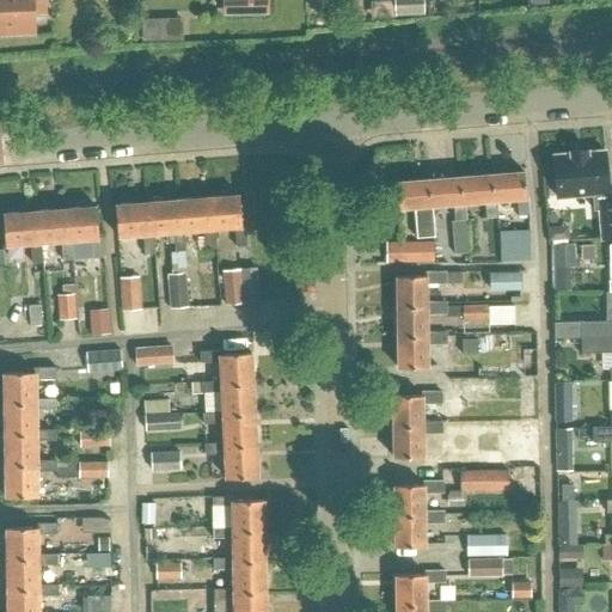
[(43,0),(0,0),(0,34),(35,32),(34,13),(44,12),(43,0)]
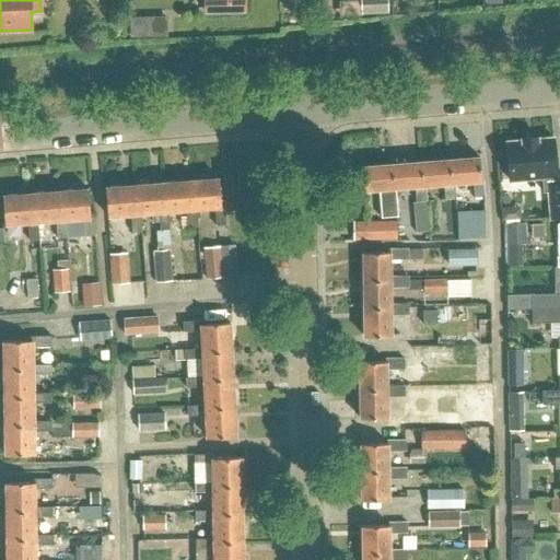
[(205,0),(205,11),(244,10),(243,0),(205,0)]
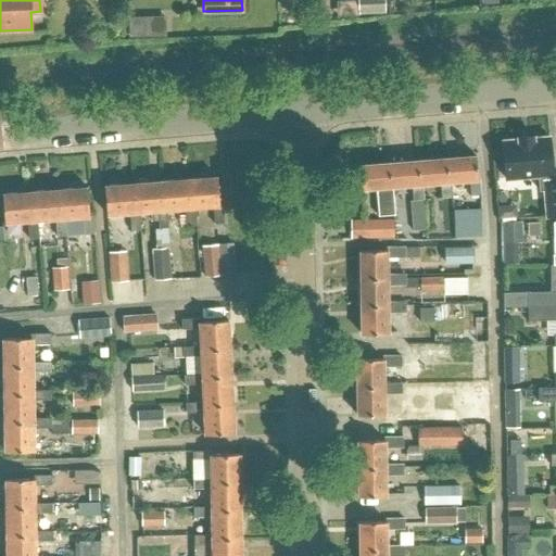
[(384,0),(358,0),(359,15),(386,14),(384,0)]
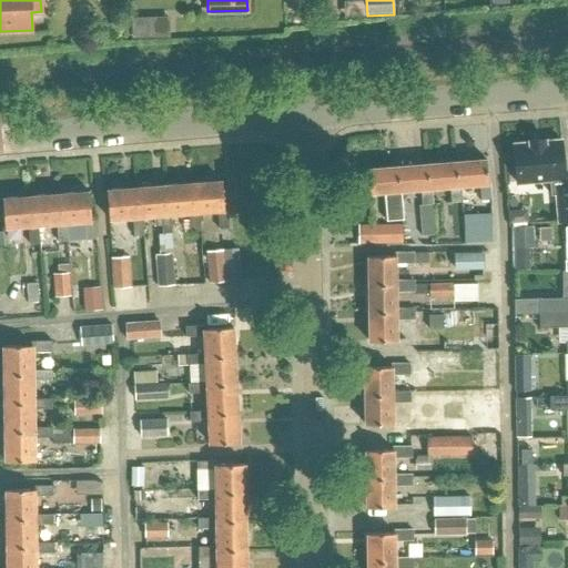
[(513,144),(516,183),(549,180),(550,195),(556,194),(558,222),(567,221),(567,185),(566,186),(561,141),(545,142),(545,139),(529,141),(529,143),(513,144)]
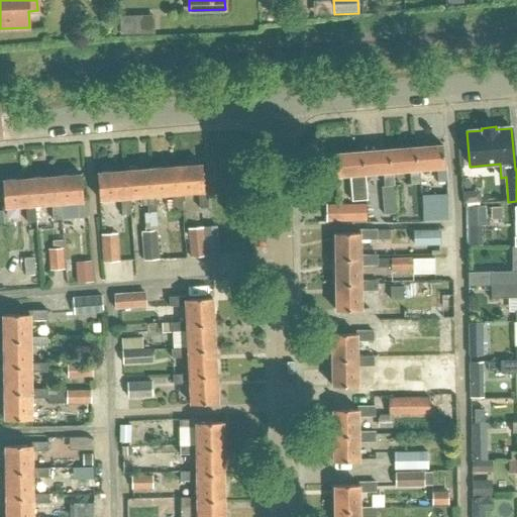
[(442,145),(416,147),(418,169),(419,169),(436,168),(438,182),(446,181),(445,167),(444,167),(442,145)]
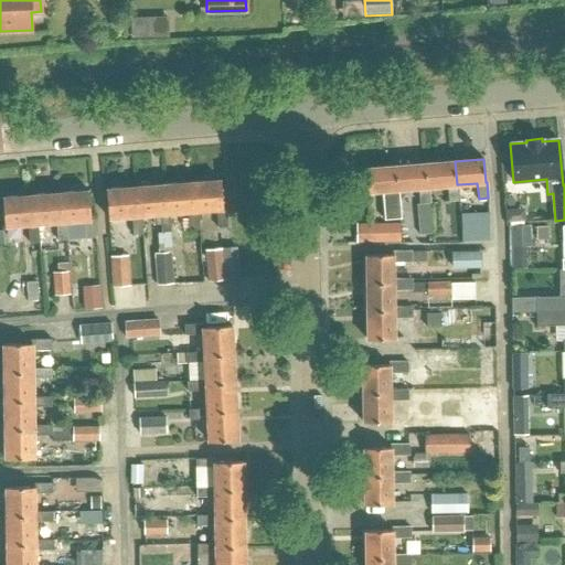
[(455,161),(425,163),(427,188),(428,188),(447,185),(449,201),(459,200),(458,184),(457,184),(455,161)]
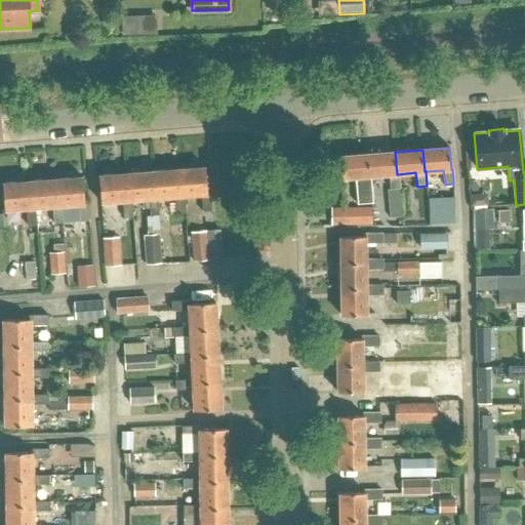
[(395,152),(367,154),(368,154),(369,176),(371,176),(390,174),(391,189),(399,189),(398,174),(397,174),(395,152)]
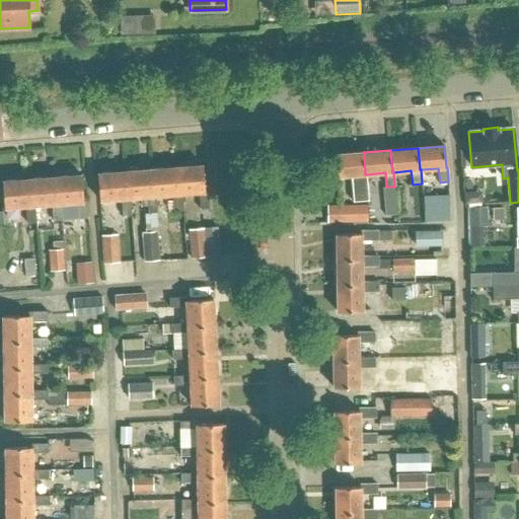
[(369,200),(367,174),(365,174),(364,152),(363,152),(336,154),(338,176),(352,174),(354,201),(369,200)]
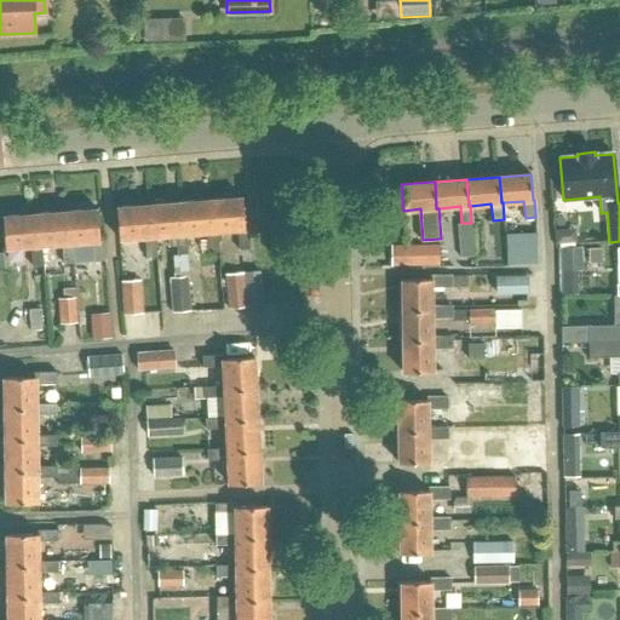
[(214,233),(217,233),(236,230),(239,251),(250,250),(248,229),(246,230),(244,197),(212,200),(214,233)]
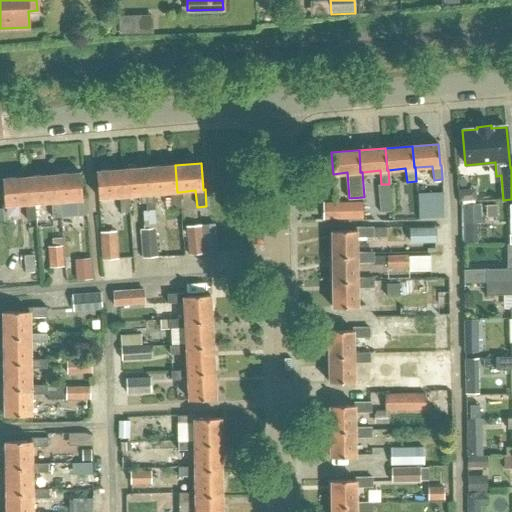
[(175,165),(149,168),(151,194),(153,194),(170,192),(171,209),(181,208),(179,192),(177,192),(175,165)]
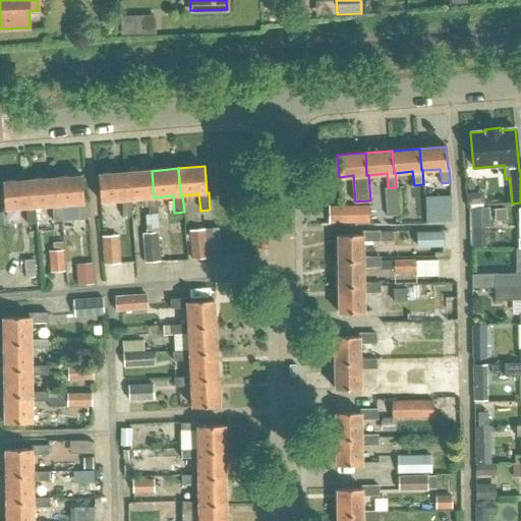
[(129,198),(131,198),(146,197),(148,215),(158,214),(156,197),(154,197),(152,171),(127,173),(129,198)]
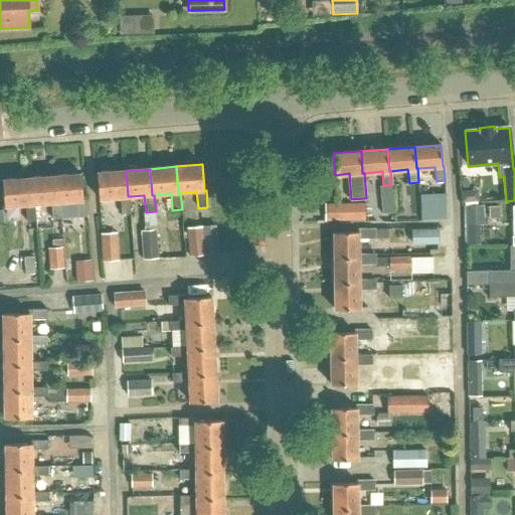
[(126,171),(98,173),(100,199),(120,197),(122,214),(131,213),(130,196),(128,196),(126,171)]
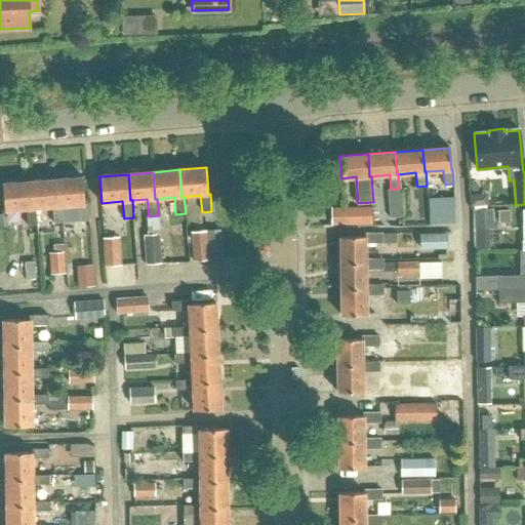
[(58,206),(62,206),(78,205),(79,221),(89,220),(87,204),(85,204),(83,177),(56,179),(58,206)]
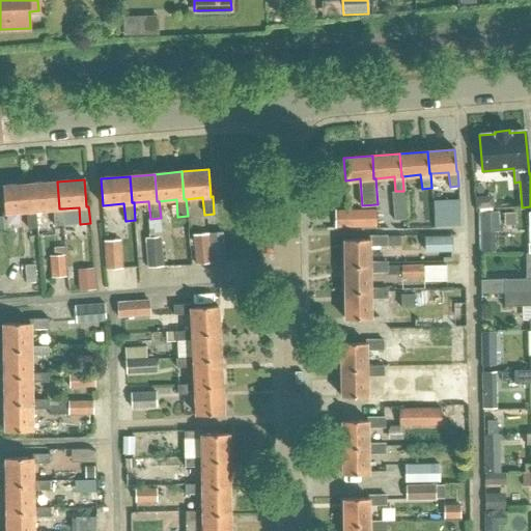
[(33,211),(36,211),(53,208),(54,226),(63,225),(62,208),(59,208),(57,182),(31,184),(33,211)]
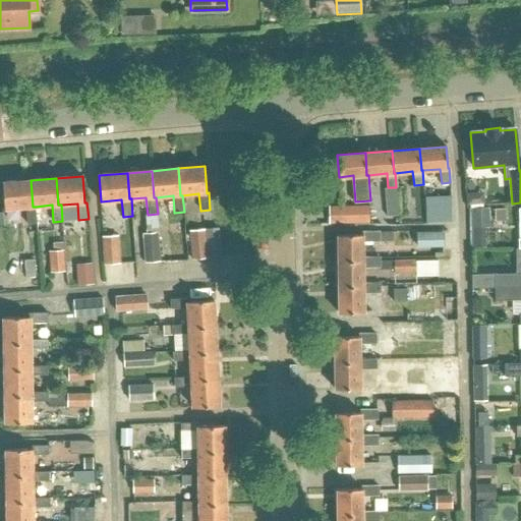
[(37,224),(36,207),(33,207),(31,180),(2,182),(4,209),(24,208),(26,224),(37,224)]
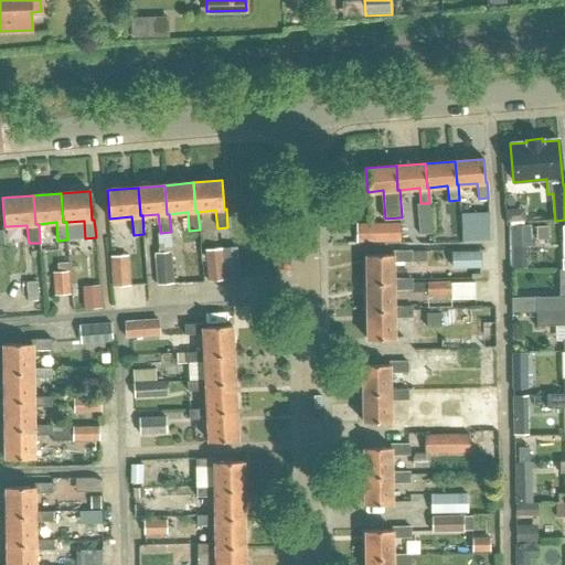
[(524,209),(505,210),(507,222),(525,221),(524,209)]
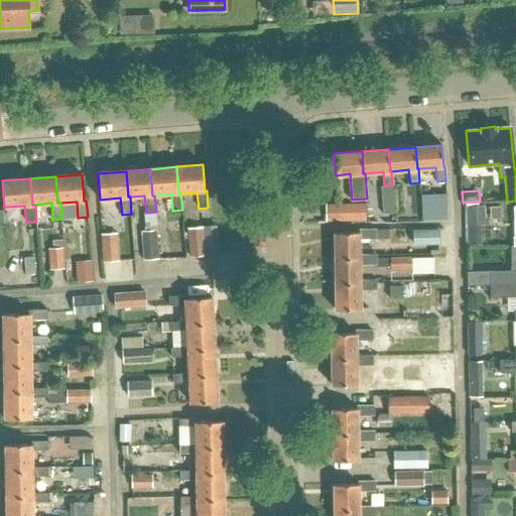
[(365,205),(325,205),(325,222),(365,222),(365,205)]
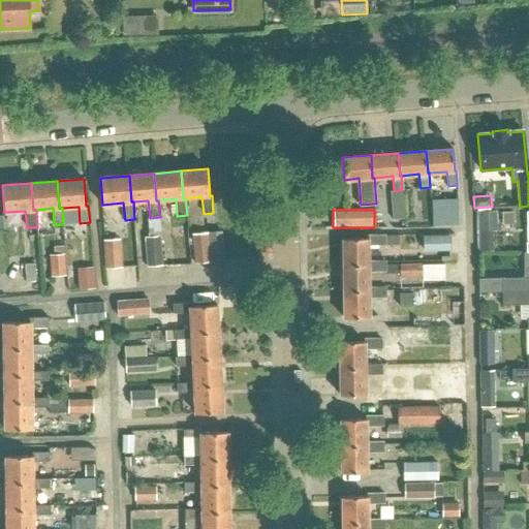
[(493,251),(492,229),(479,230),(479,251),(493,251)]
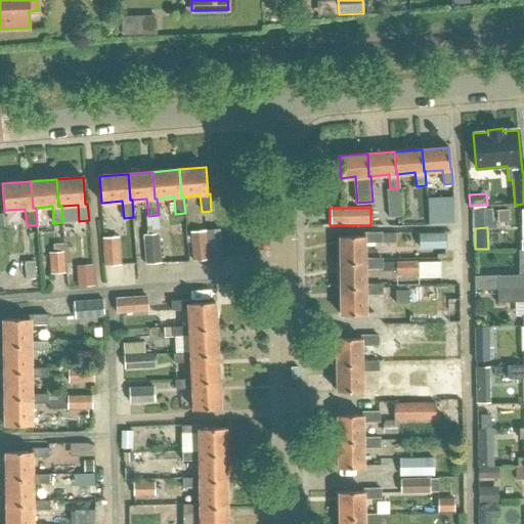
[(422,233),(422,247),(447,247),(446,232),(422,233)]
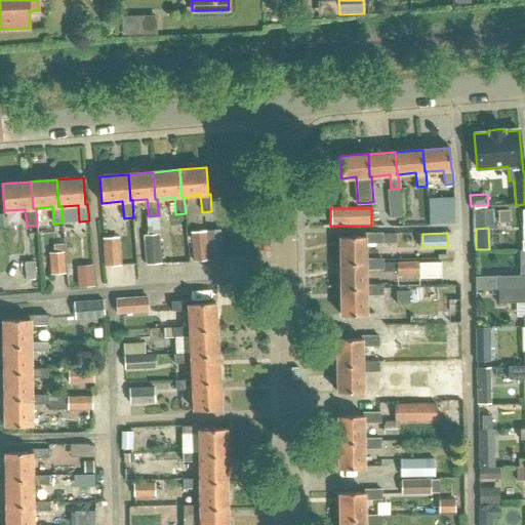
[(159,235),(143,236),(145,266),(160,265),(159,235)]
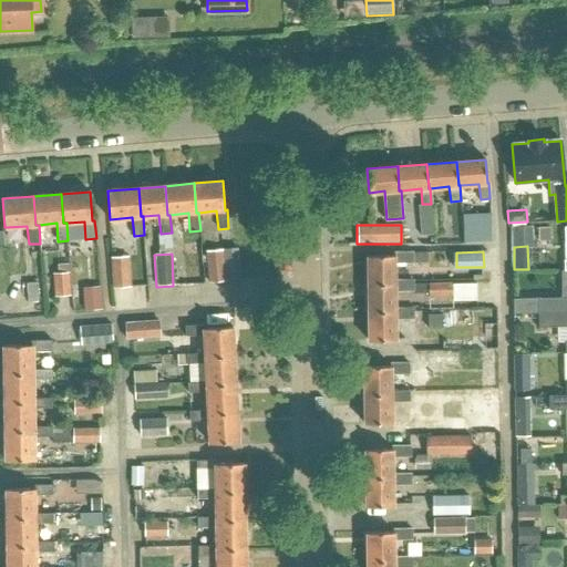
[(393,256),(367,256),(368,284),(394,282),(394,281),(393,264),(429,263),(429,254),(393,254),(393,256)]
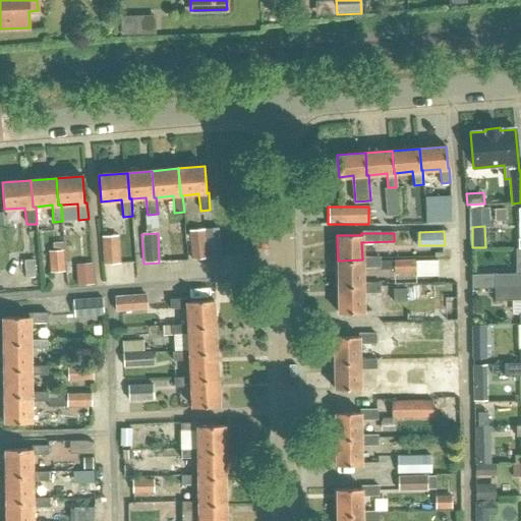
[(102,237),(104,265),(119,264),(117,235),(102,237)]
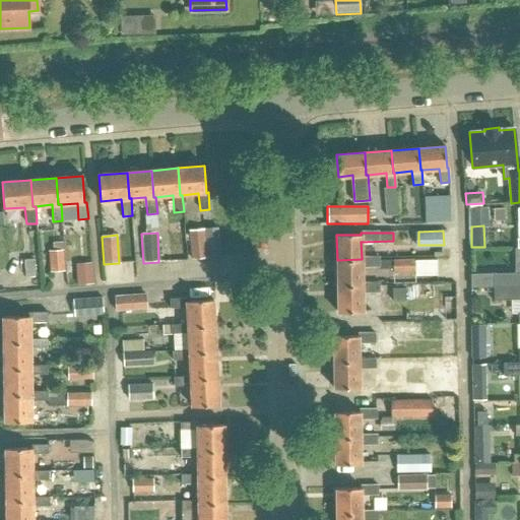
[(64,271),(62,250),(49,251),(50,272),(64,271)]
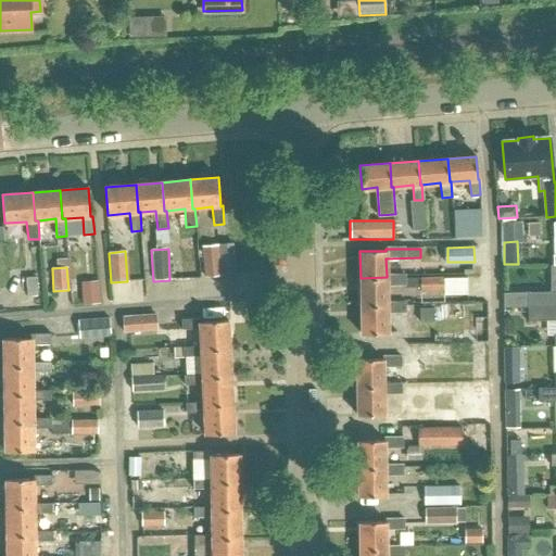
[(387,285),(405,285),(405,275),(387,276),(387,277),(361,278),(361,305),(387,305),(387,303),(387,285)]
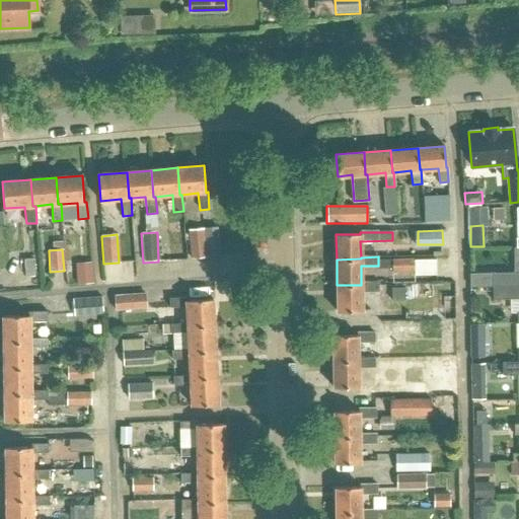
[(35,260),(25,261),(27,279),(36,278),(35,260)]
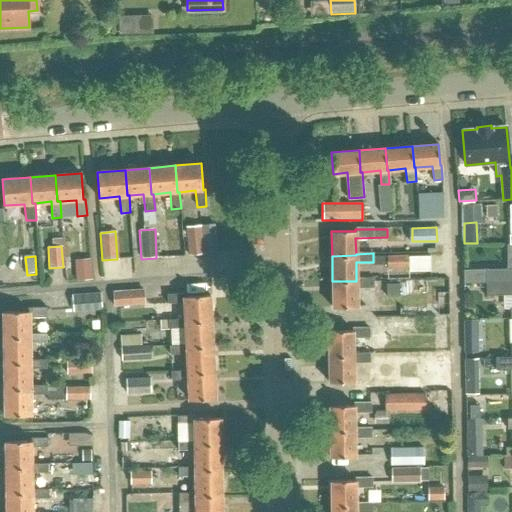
[(409,267),(409,271),(431,271),(431,261),(409,260),(409,257),(409,256),(389,256),(389,268),(409,267)]
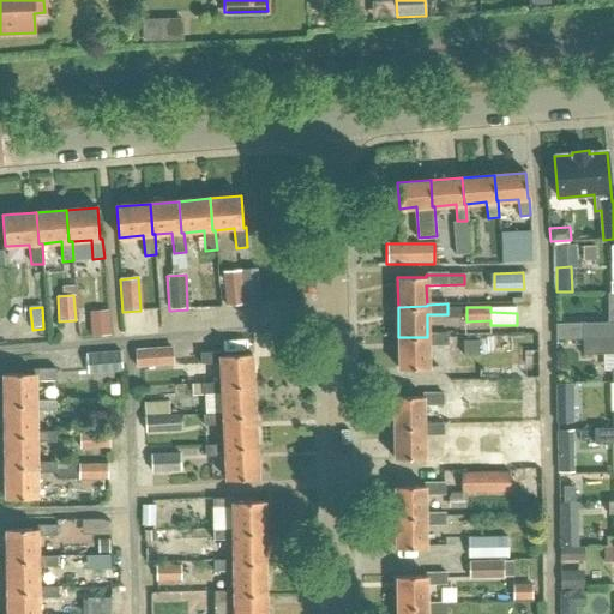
[(108,309),(90,311),(91,336),(110,335),(108,309)]
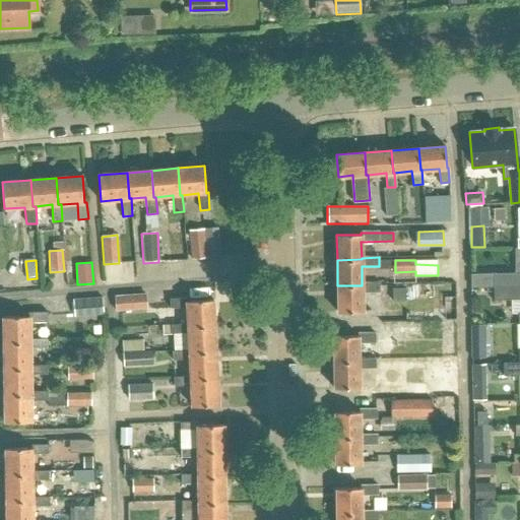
[(362,285),(337,285),(338,313),(362,312),(362,293),(379,291),(379,283),(362,283),(362,285)]
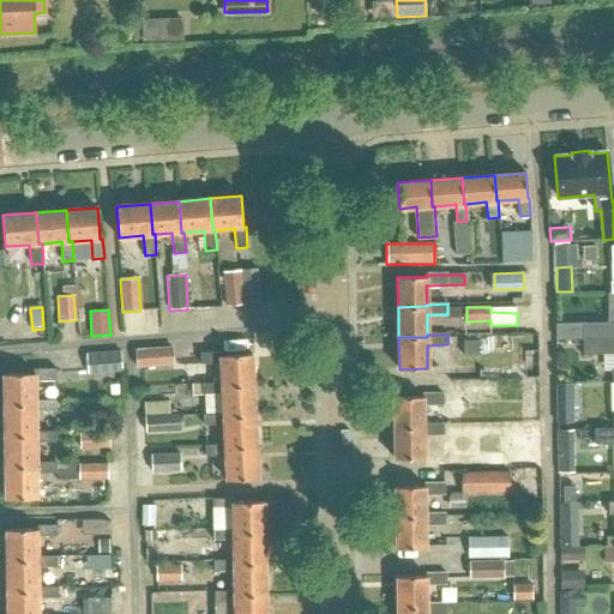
[(613,337),(613,338),(585,338),(585,354),(613,353),(613,337)]
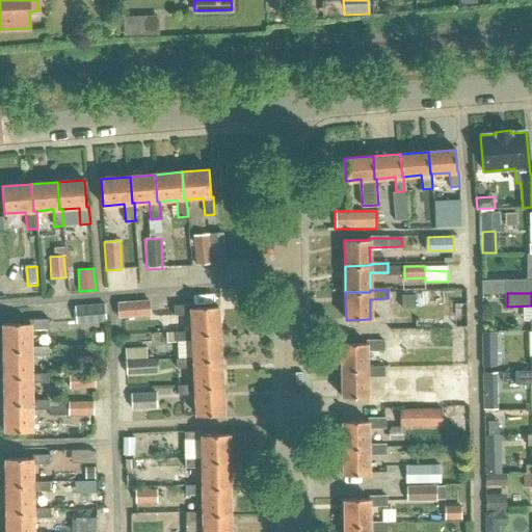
[(402,294),(401,308),(415,308),(415,294),(402,294)]
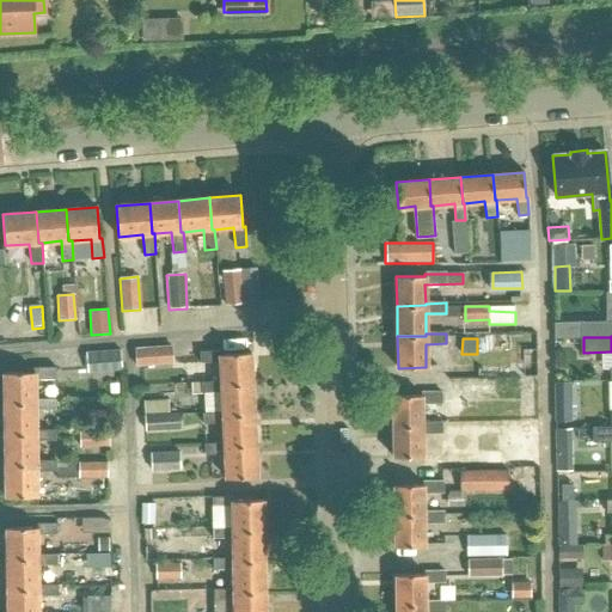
[(172,362),(171,347),(136,349),(138,365),(172,362)]
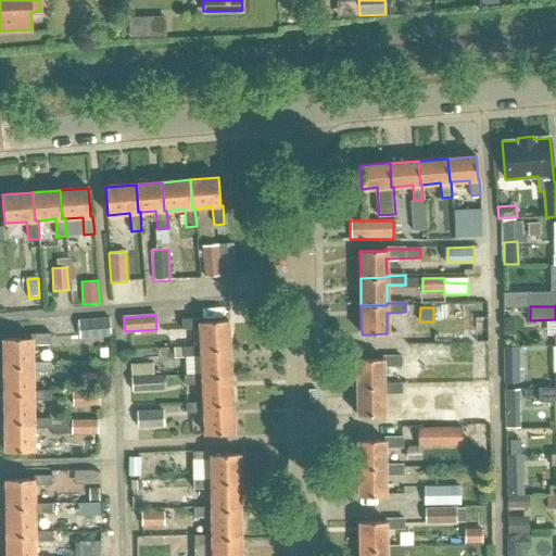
[(110,318),(78,320),(79,339),(111,337),(110,318)]
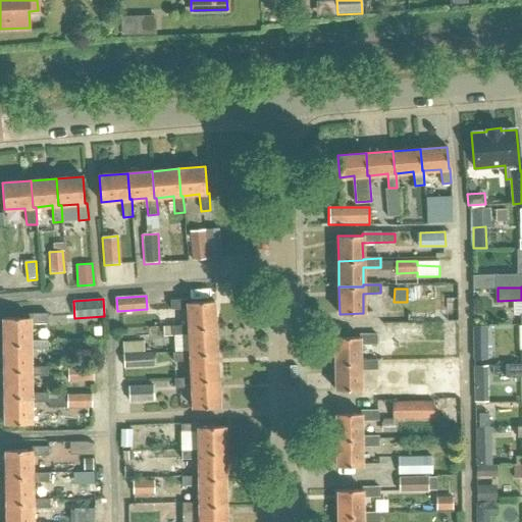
[(188,299),(170,301),(171,310),(188,309),(189,325),(189,328),(216,326),(214,301),(188,302),(188,299)]
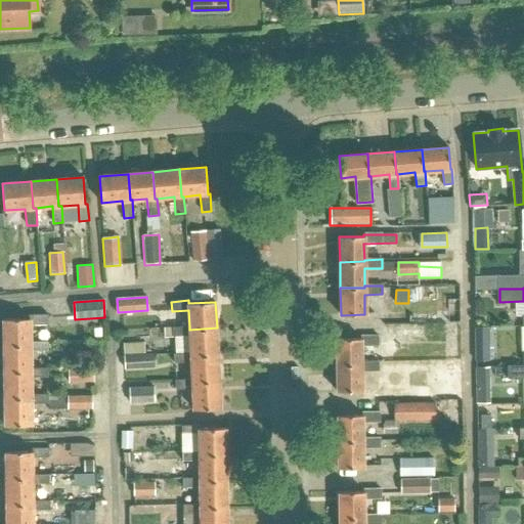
[(29,317),(29,319),(2,320),(2,345),(30,344),(30,342),(30,325),(46,325),(46,316),(29,317)]
